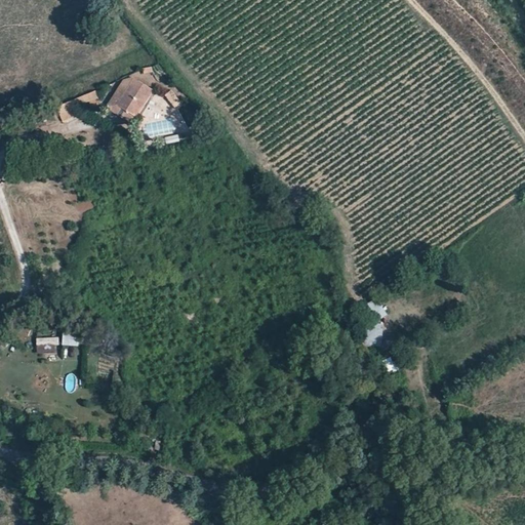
[(90,17),(99,28),(107,21),(98,10),(90,17)]
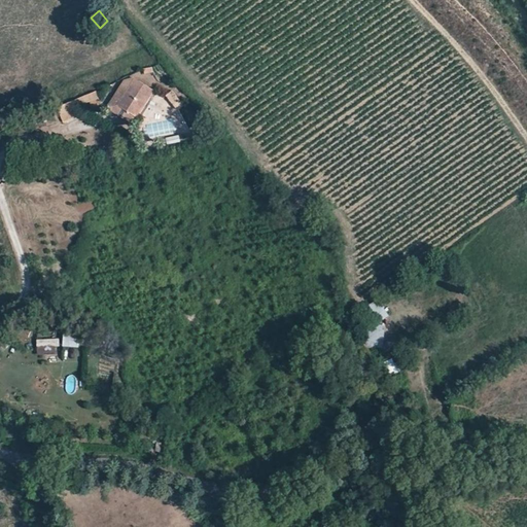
[(166,95),(174,104),(180,99),(172,90),(166,95)]
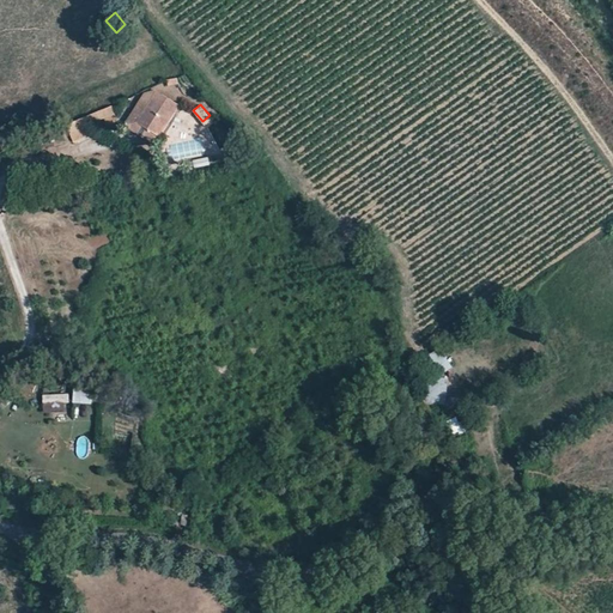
[(101,111),(107,126),(117,121),(111,107),(101,111)]
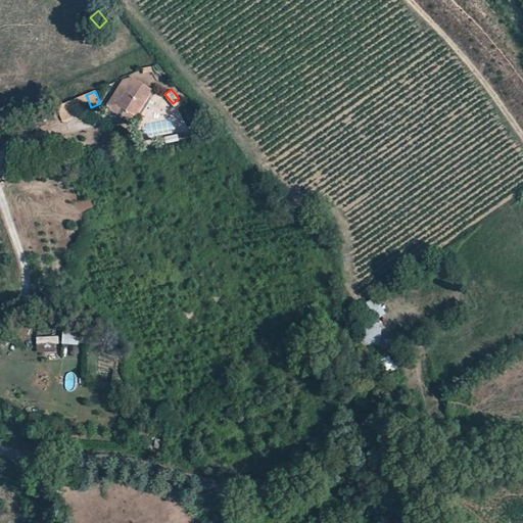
[(125,91),(116,104),(136,117),(145,103),(125,91)]
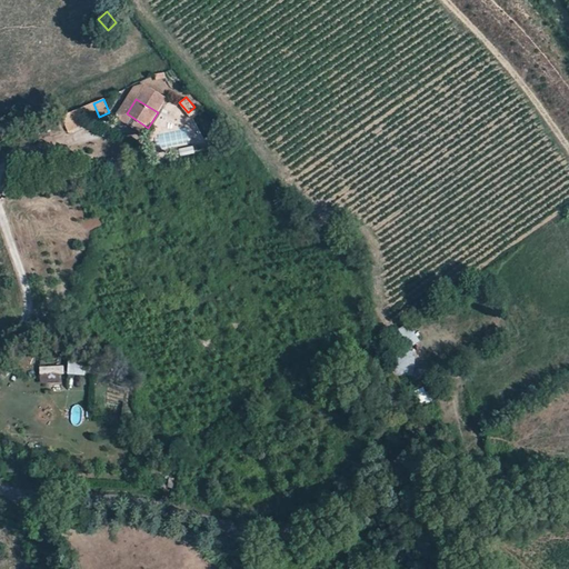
[(192,146),(180,148),(181,155),(193,152),(192,146)]
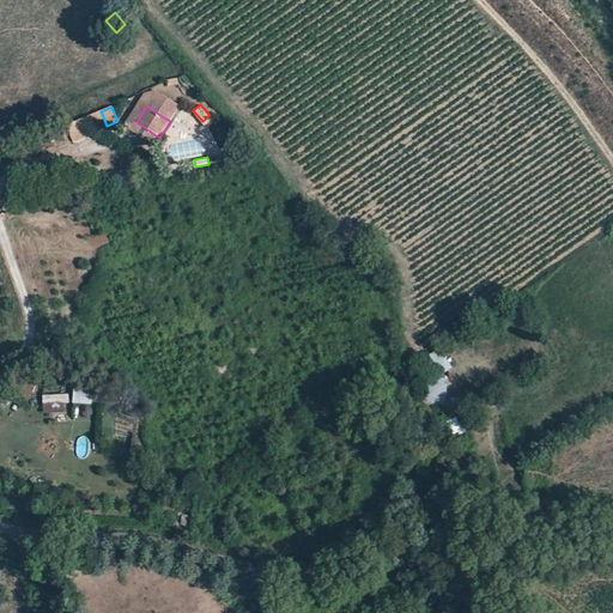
[(430,353),(442,374),(454,366),(443,346),(430,353)]
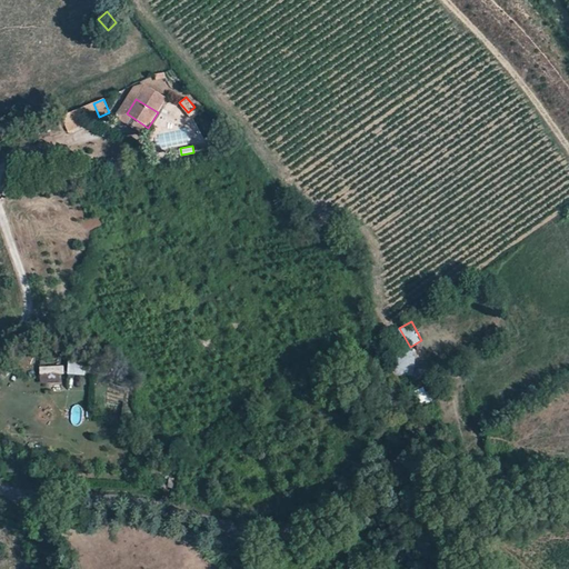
[(393,351),(393,376),(415,377),(416,351),(393,351)]
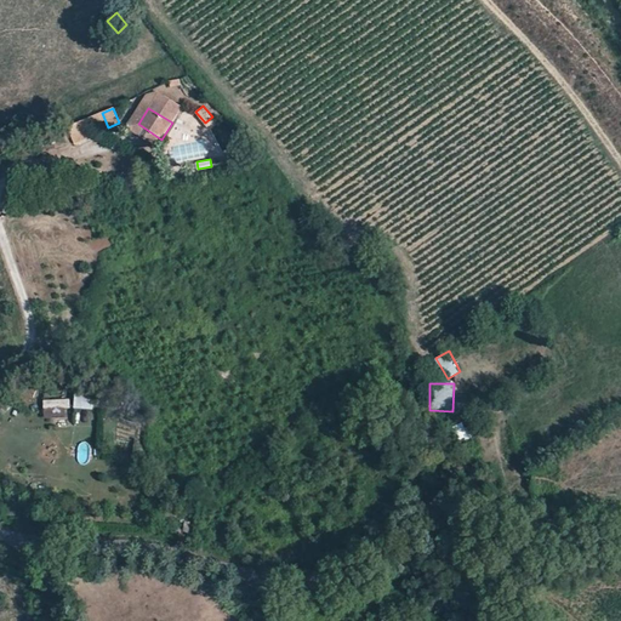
[(75,391),(74,408),(93,409),(95,392),(75,391)]
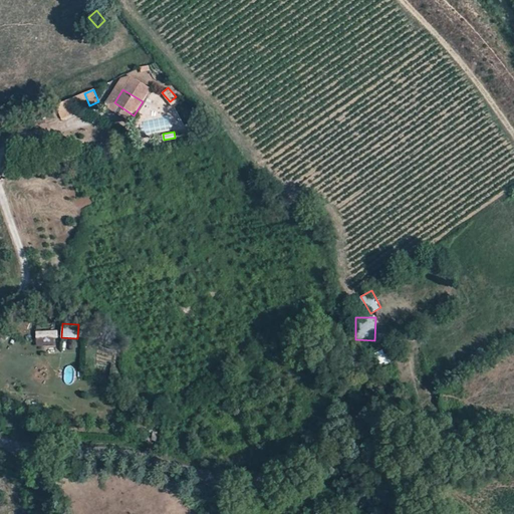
[(57,329),(35,330),(36,346),(58,345),(57,329)]
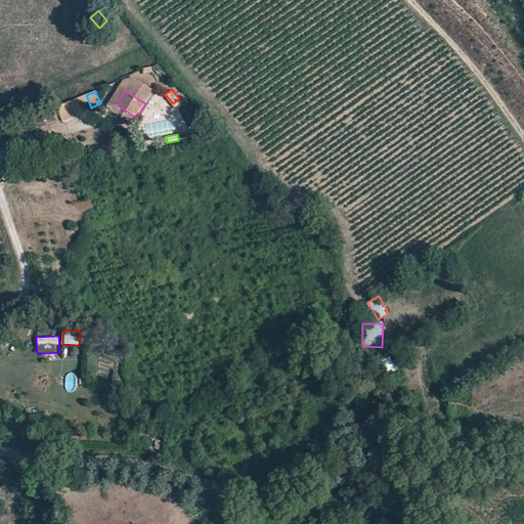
[(334,358),(337,362),(342,358),(338,354),(334,358)]
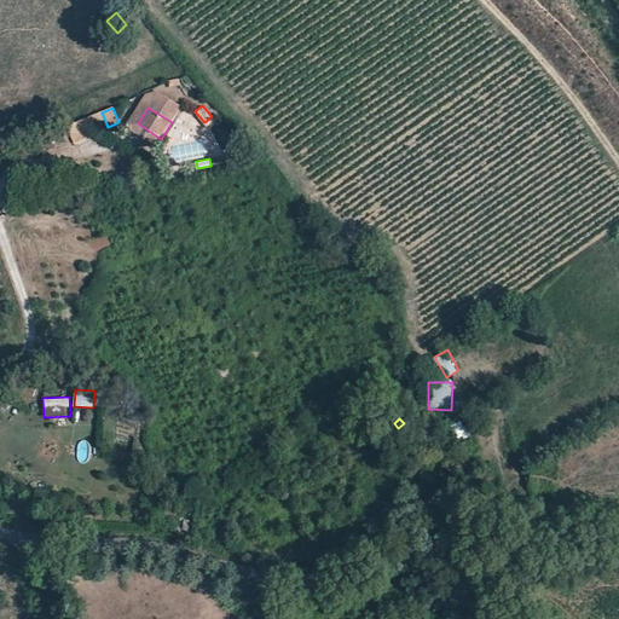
[(77,460),(88,460),(90,441),(79,440),(77,460)]
